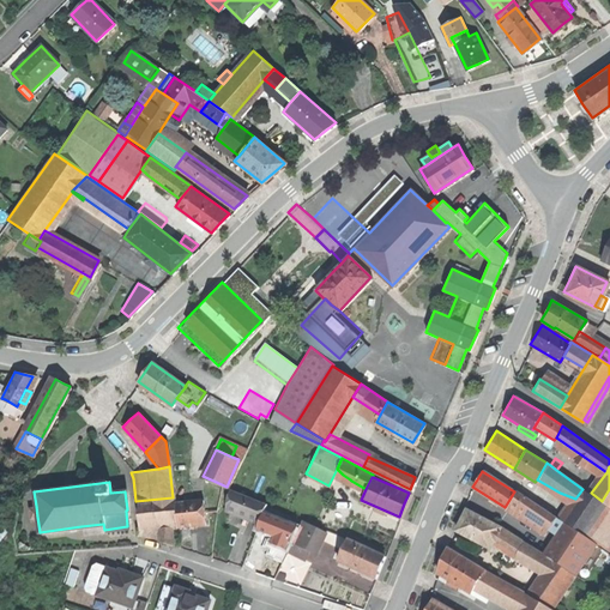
[(608,506),(583,489),(575,499),(561,519),(586,537),(608,506)]
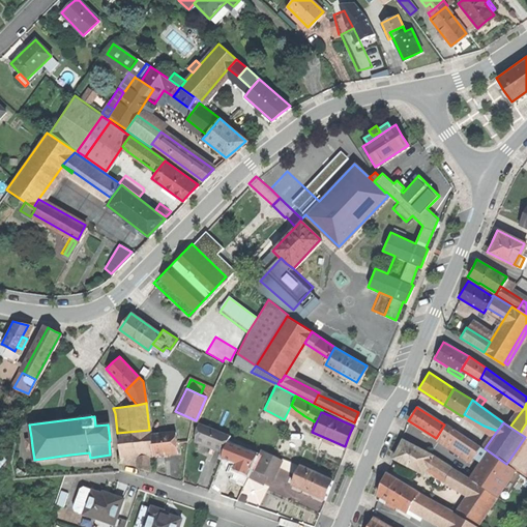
[(445,423),(444,425),(438,435),(445,439),(452,429),(445,423)]
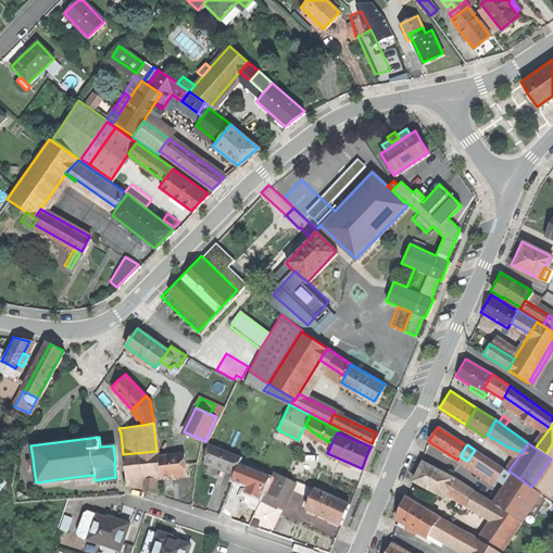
[(502,468),(475,450),(467,461),(494,479),(502,468)]
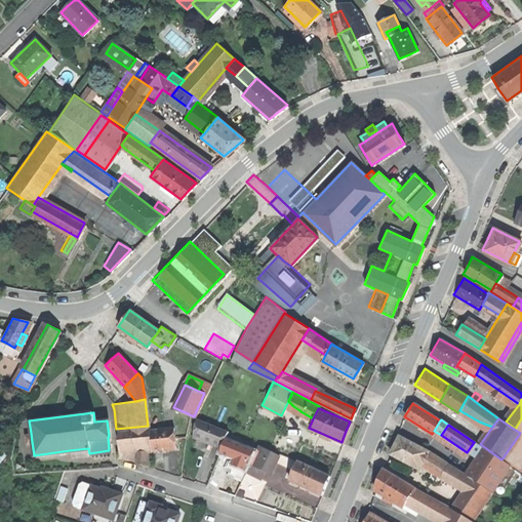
[(151,448),(148,426),(116,429),(116,434),(118,433),(118,450),(116,450),(116,456),(134,458),(137,462),(147,465),(146,449),(151,448)]
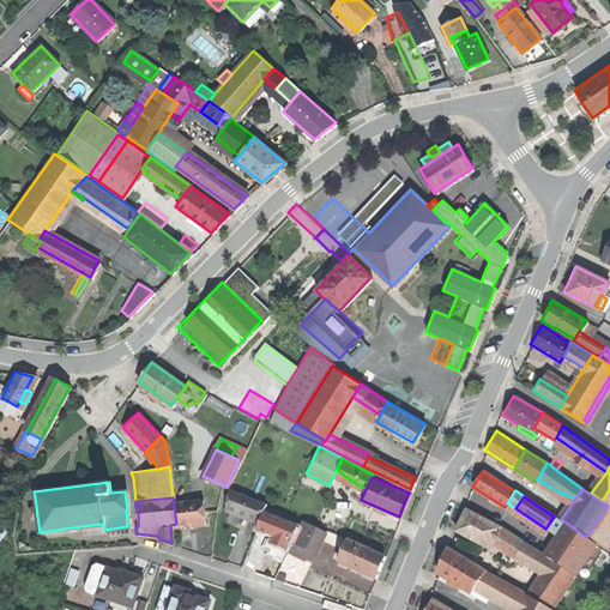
[(175,501),(177,526),(189,525),(204,524),(201,499),(175,501)]
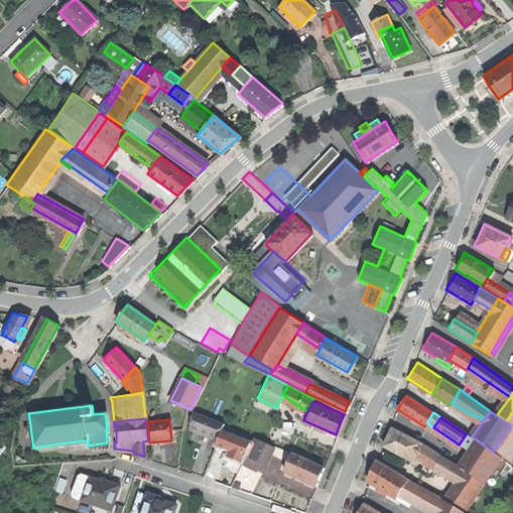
[(180,427),(179,438),(187,439),(187,436),(191,436),(194,426),(185,424),(184,427),(180,427)]
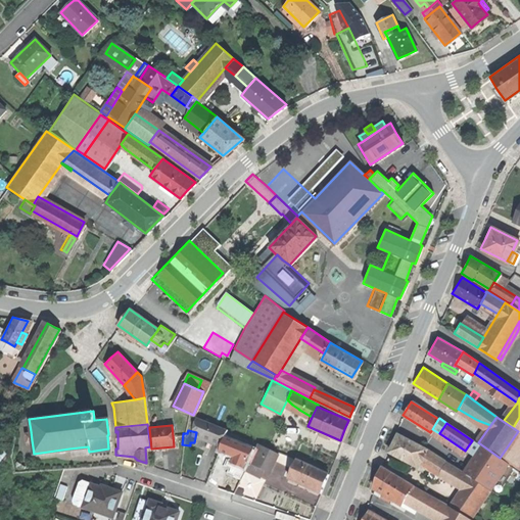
[(519,458),(519,432),(518,431),(500,458),(514,467),(518,462),(519,458)]
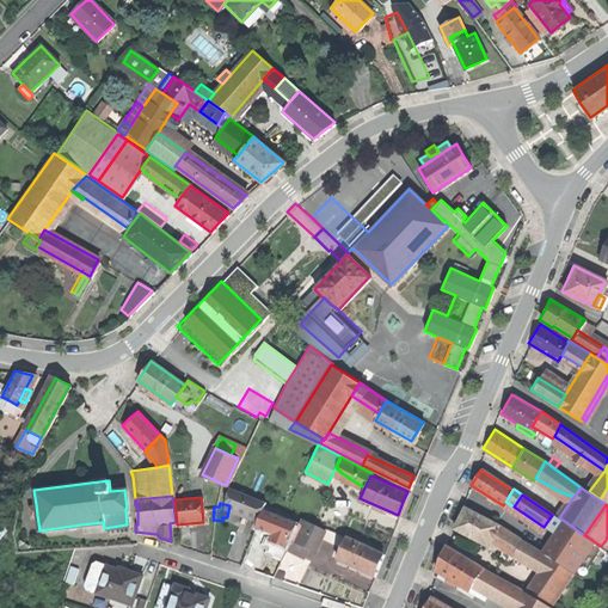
[(486,545),(490,538),(497,524),(464,507),(458,517),(453,527),(486,545)]
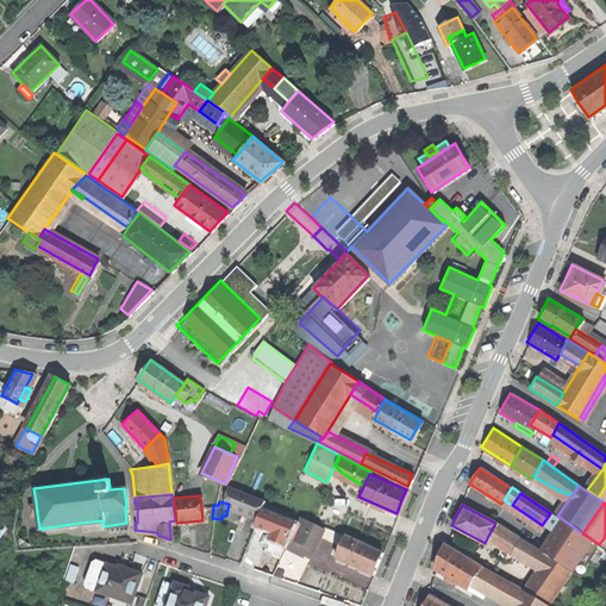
[(562,522),(550,513),(542,525),(555,532),(562,522)]
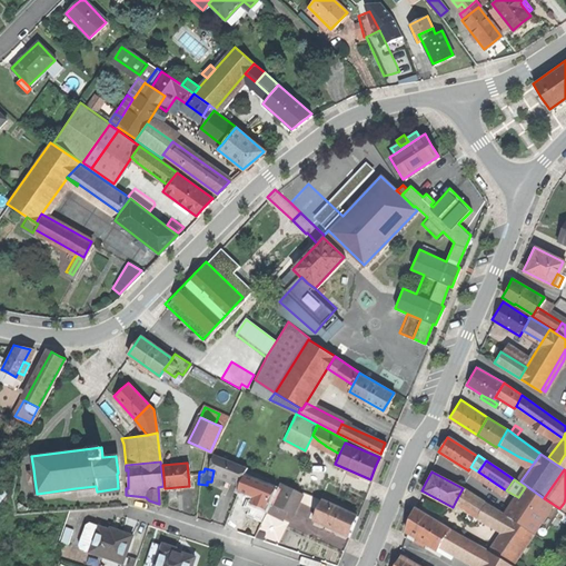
[(264,532),(260,538),(275,543),(290,512),(291,513),(300,495),(299,495),(300,492),(279,480),(256,527),(264,532)]
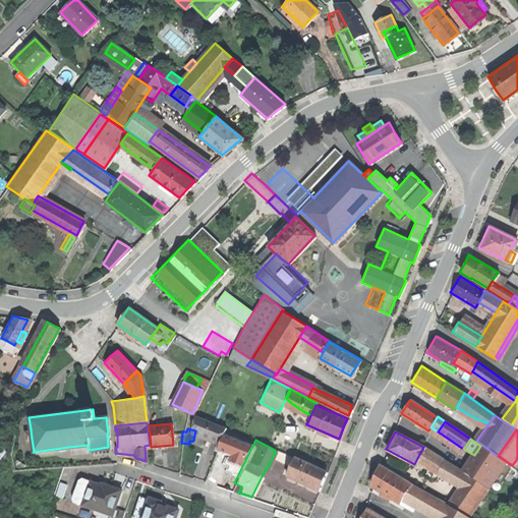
[(183,462),(187,462),(189,445),(189,444),(181,443),(179,461),(183,462)]
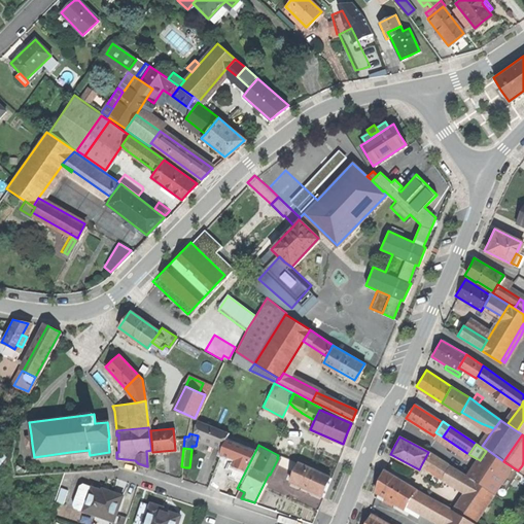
[(510,466),(486,451),(480,460),(469,477),(493,492),(510,466)]
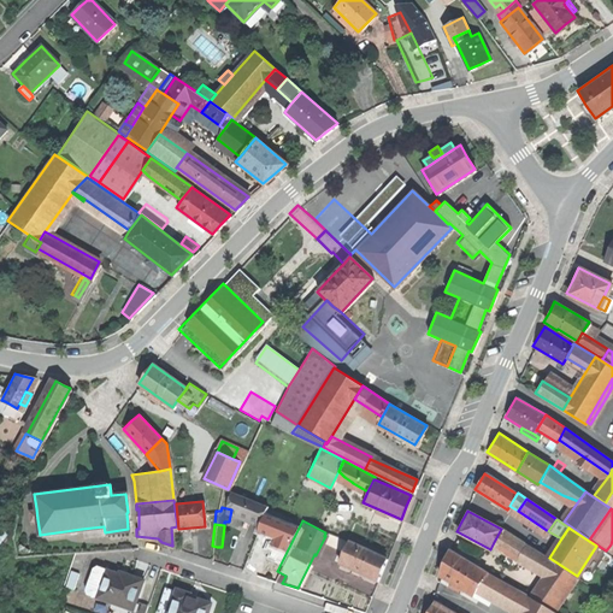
[(494,542),(517,556),(524,543),(501,529),(494,542)]
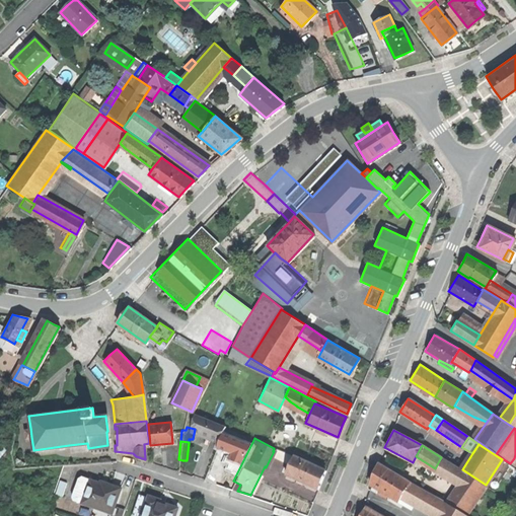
[(324,468),(293,454),(284,473),(316,488),(319,478),(324,468)]
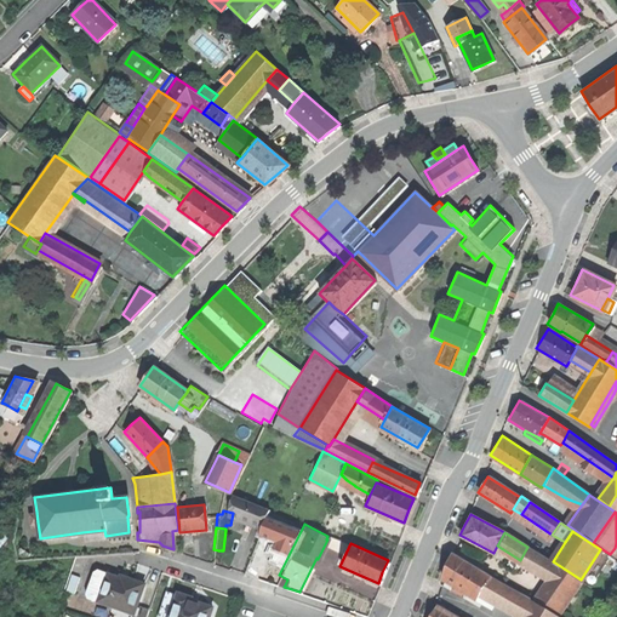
[(520,560),(535,569),(543,556),(527,547),(520,560)]
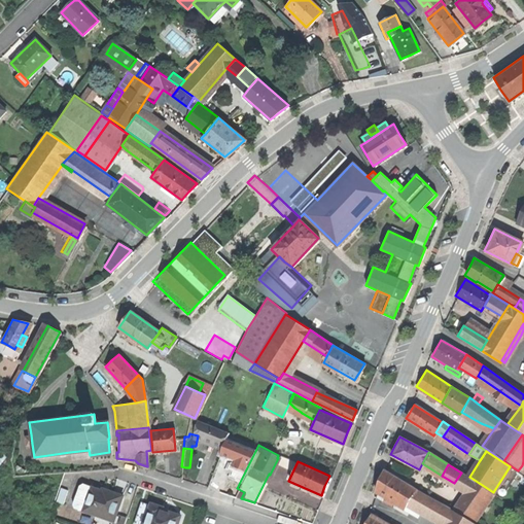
[(515,469),(510,466),(493,492),(497,495),(515,469)]
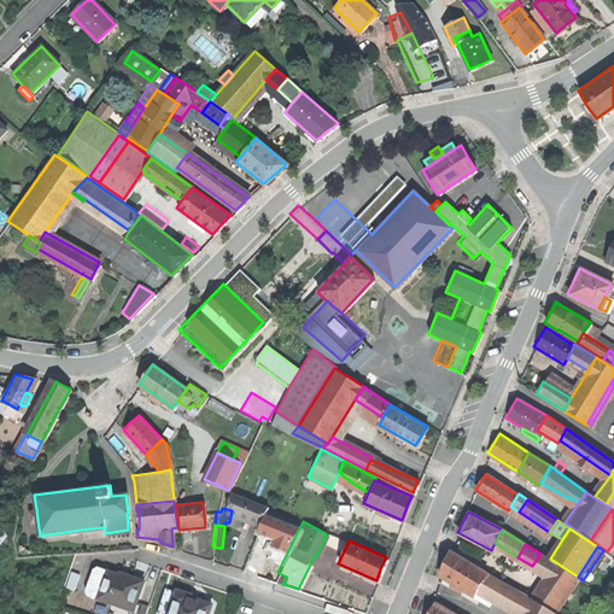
[(473,596),(478,588),(485,573),(449,550),(444,563),(439,576),(473,596)]
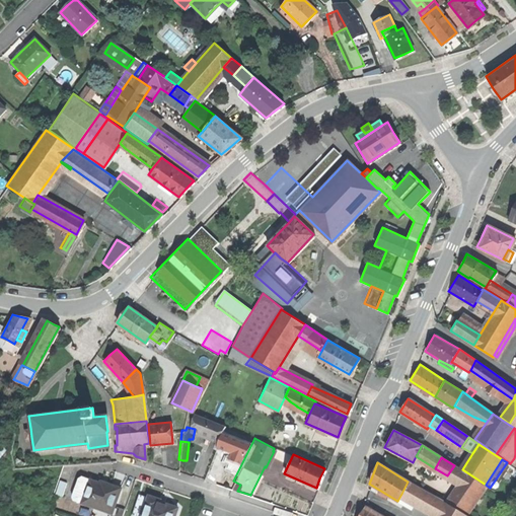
[(447,475),(460,484),(466,473),(454,465),(447,475)]
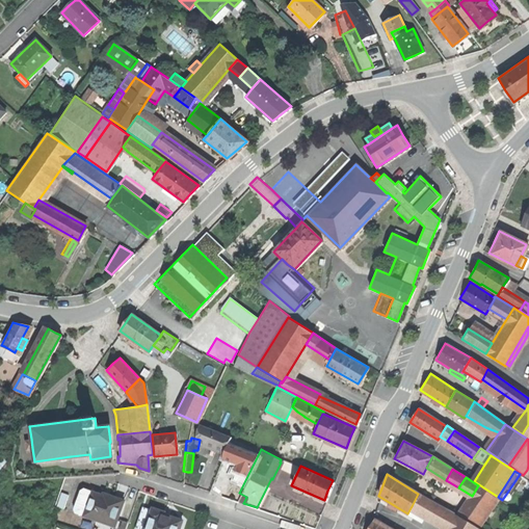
[(497,498),(478,485),(472,496),(458,514),(478,527),(497,498)]
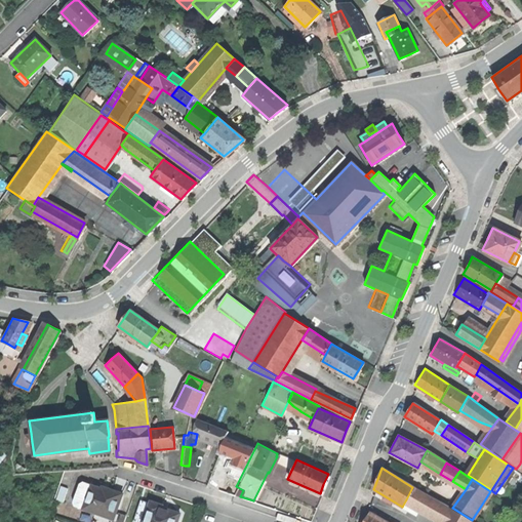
[(73,498),(84,503),(90,484),(79,480),(73,498)]
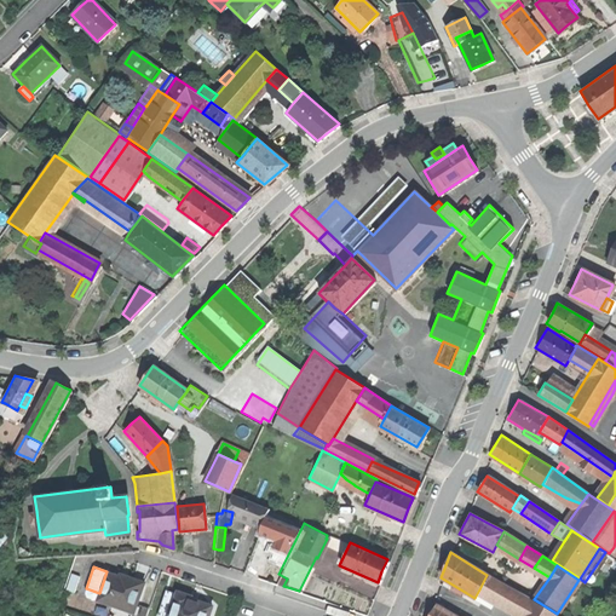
[(99,593),(97,598),(133,611),(136,602),(134,602),(143,581),(136,579),(130,576),(128,579),(107,571),(99,593)]
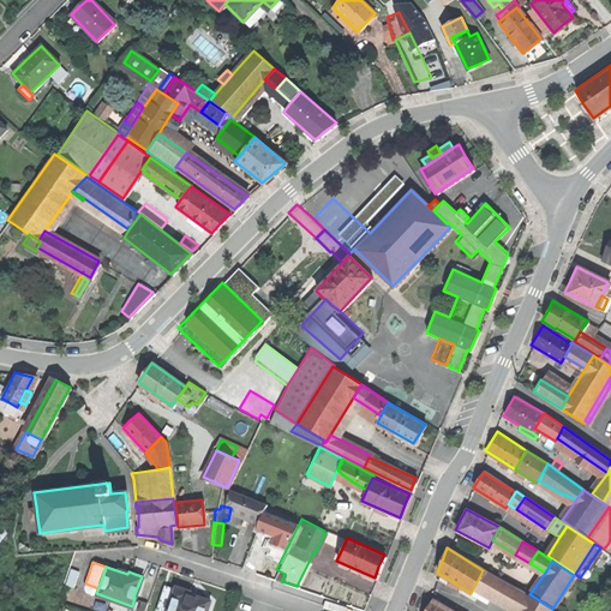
[(496,597),(517,609),(526,594),(483,570),(475,585),(496,597)]
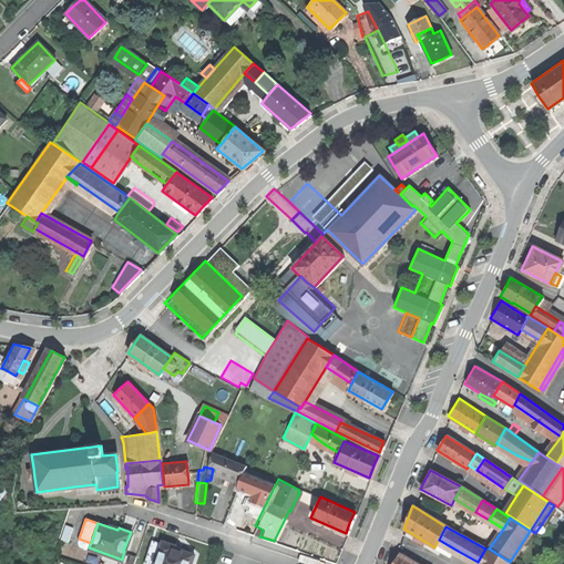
[(173,544),(161,540),(152,563),(187,563),(192,553),(180,549),(180,550),(175,549),(172,547),(173,544)]
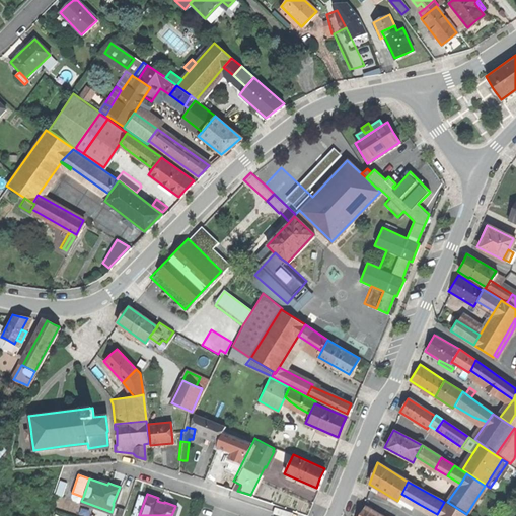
[(466,515),(467,515),(444,502),(437,514),(436,515),(435,515),(466,515)]
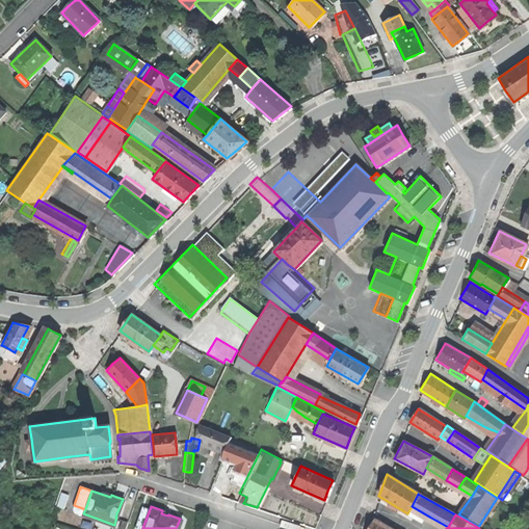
[(122,528),(126,521),(116,517),(114,525),(112,528),(122,528)]
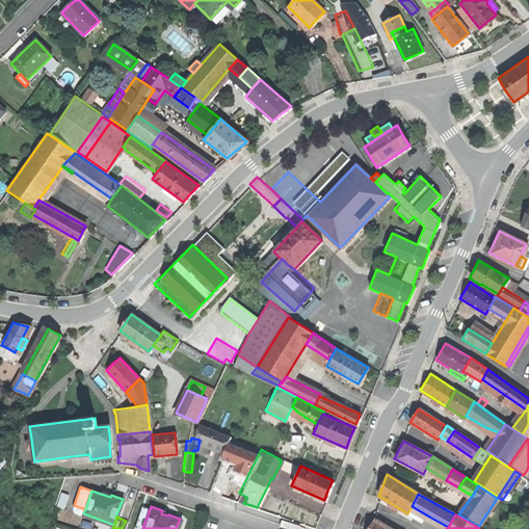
[(429,519),(447,528),(448,527),(429,517),(429,519)]
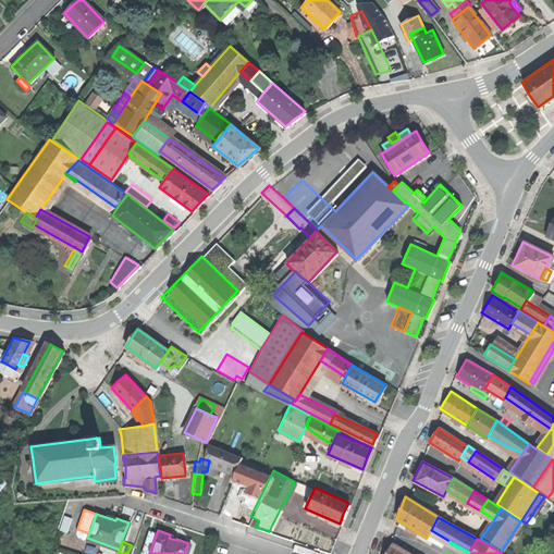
[(384,553),(410,553),(391,543),(385,553),(384,553)]
